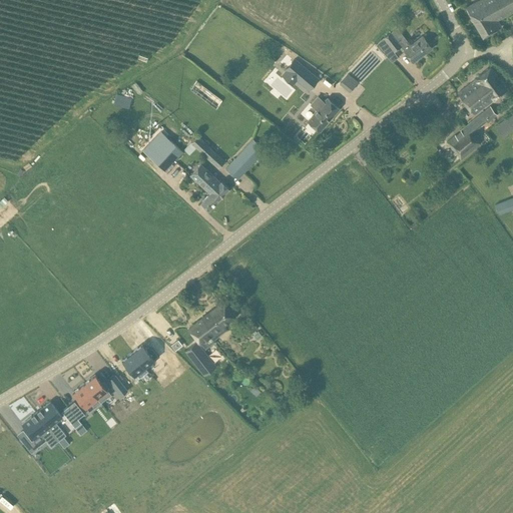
[(512,12),(512,0),(479,0),(468,7),(484,36),(501,27),(499,20),(512,12)]
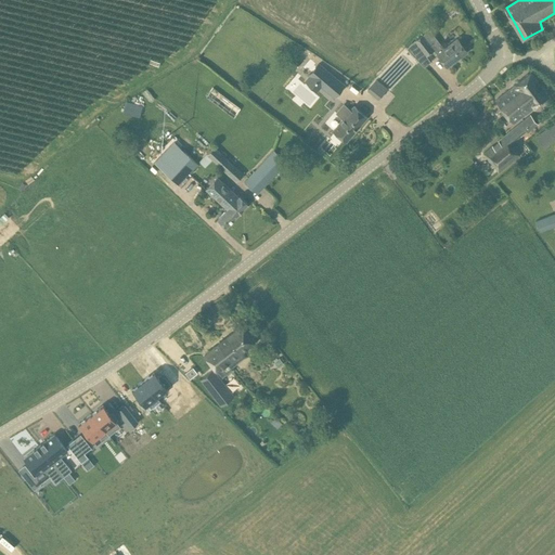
[(434,49),(423,34),(415,40),(426,55),(434,49)]
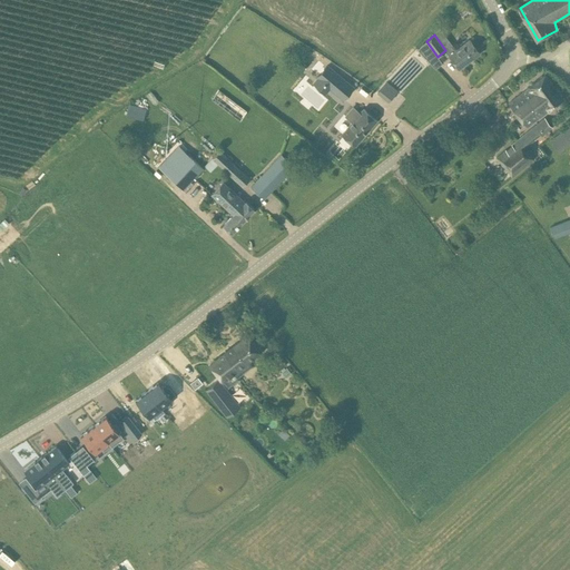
[(481,53),(471,40),(450,55),(460,69),(481,53)]
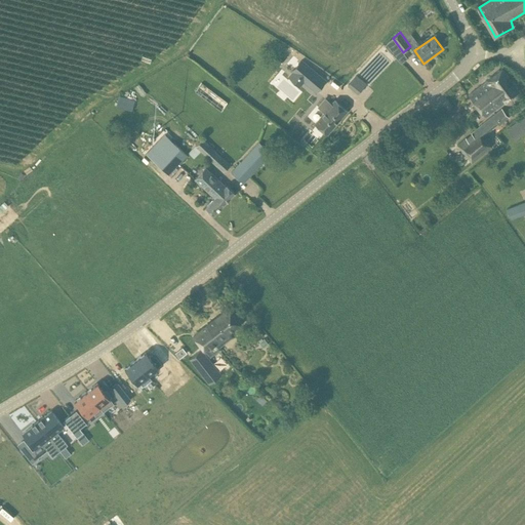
[(317,91),(325,81),(300,62),(292,72),(317,91)]
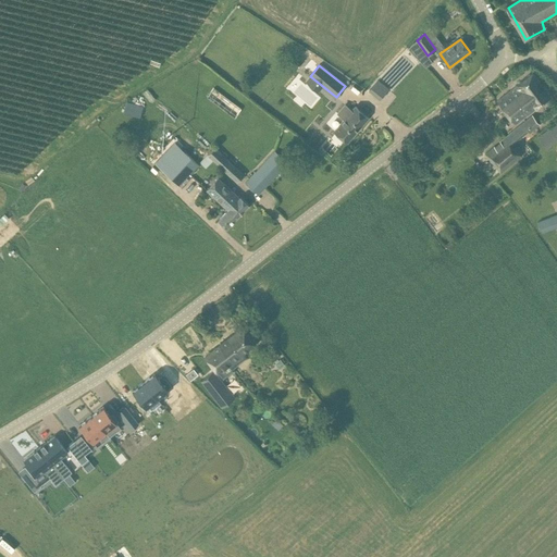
[(524,100),(544,85),(533,71),(517,84),(518,86),(498,100),(508,113),(524,100)]
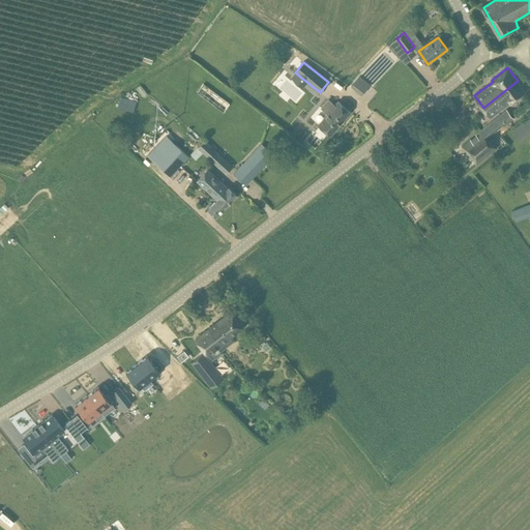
[(359,76),(351,86),(356,90),(364,81),(359,76)]
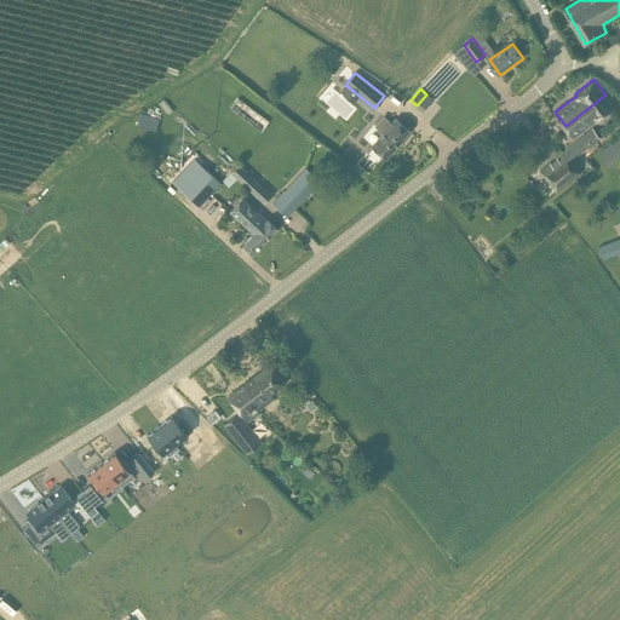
[(615,107),(606,95),(584,112),(566,126),(575,138),(615,107)]
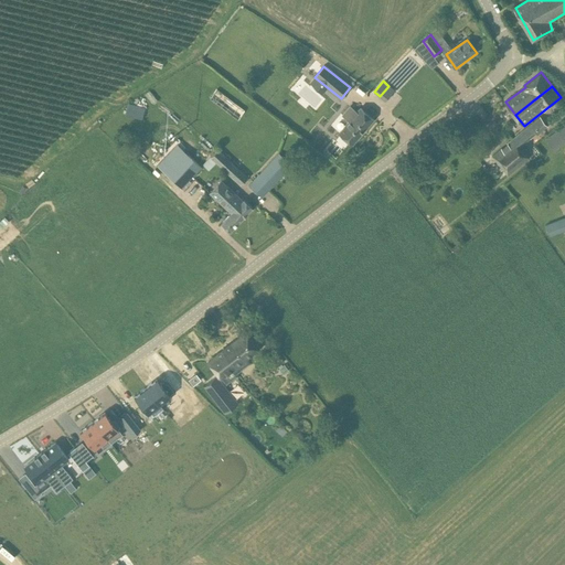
[(245,110),(217,89),(210,98),(237,119),(245,110)]
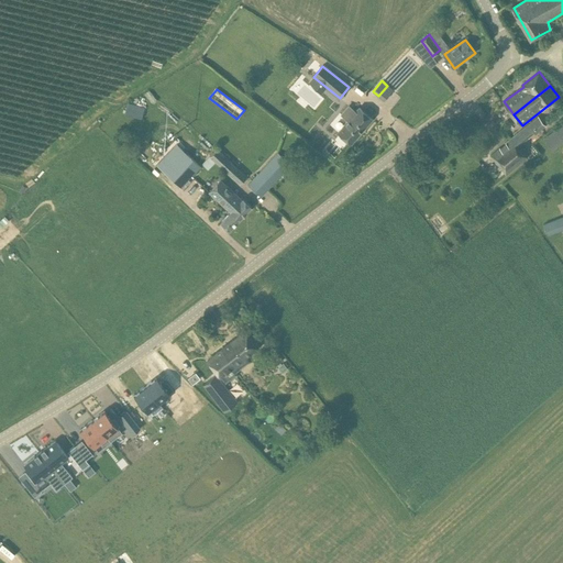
[(145,110),(128,105),(125,114),(142,119),(145,110)]
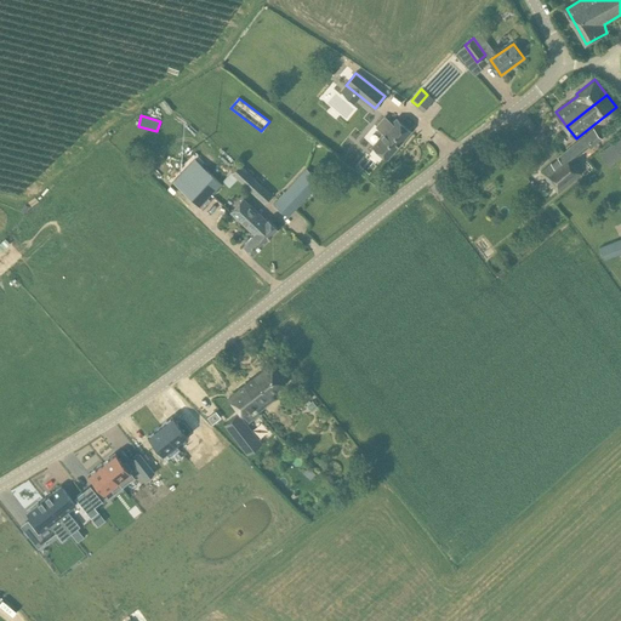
[(394,124),(386,118),(377,127),(386,135),(375,147),(388,159),(411,130),(398,119),(394,124)]
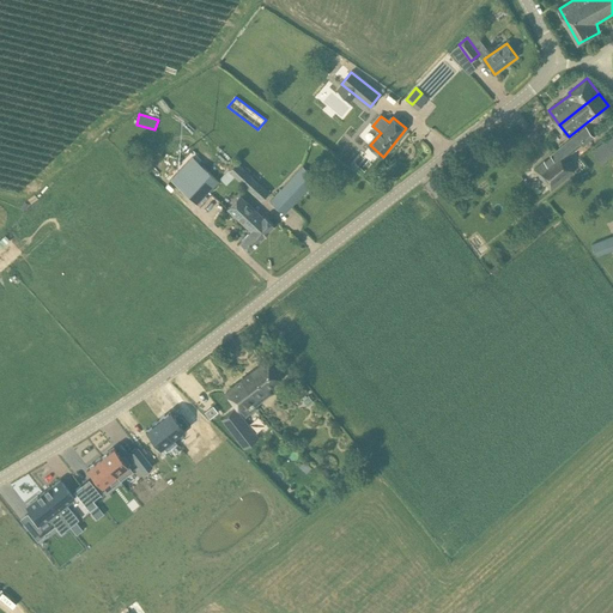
[(595,137),(587,126),(536,169),(553,190),(577,170),(566,158),(583,144),(584,145),(595,137)]
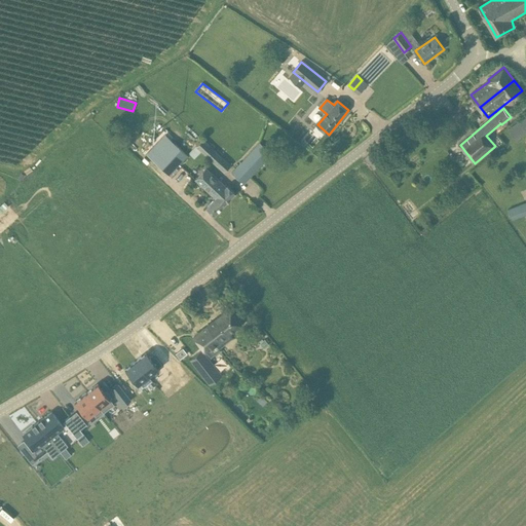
[(525,132),(525,116),(508,129),(515,140),(525,132)]
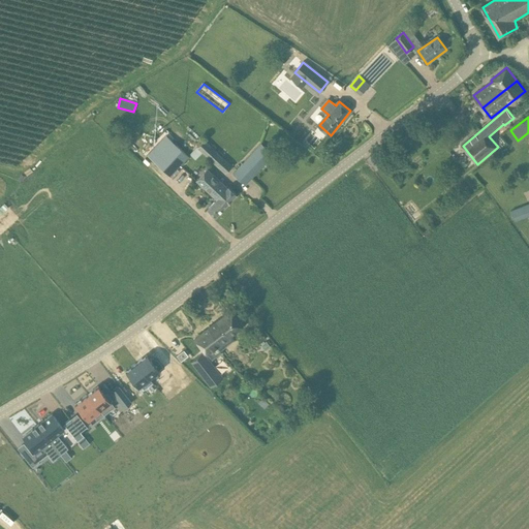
[(189,156),(165,134),(147,154),(170,177),(189,156)]
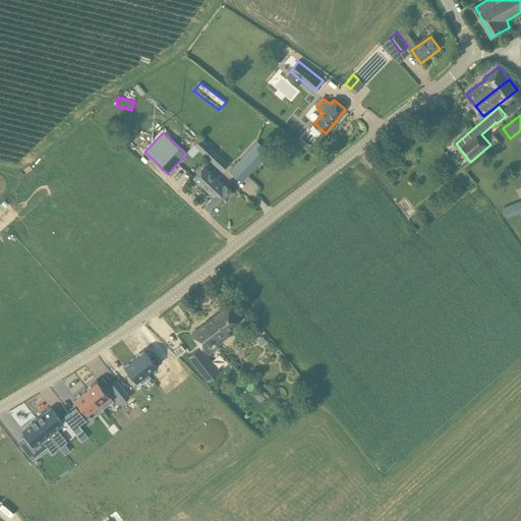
[(229,163),(201,137),(187,152),(192,157),(198,151),(222,171),(229,163)]
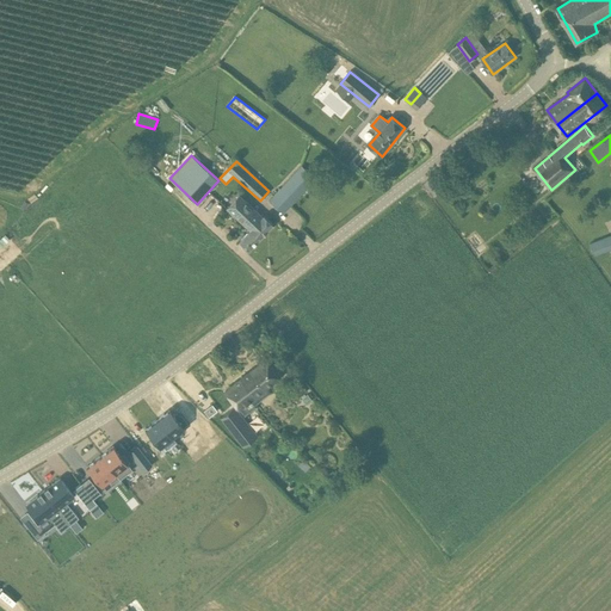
[(316,178),(301,165),(269,201),(284,214),(316,178)]
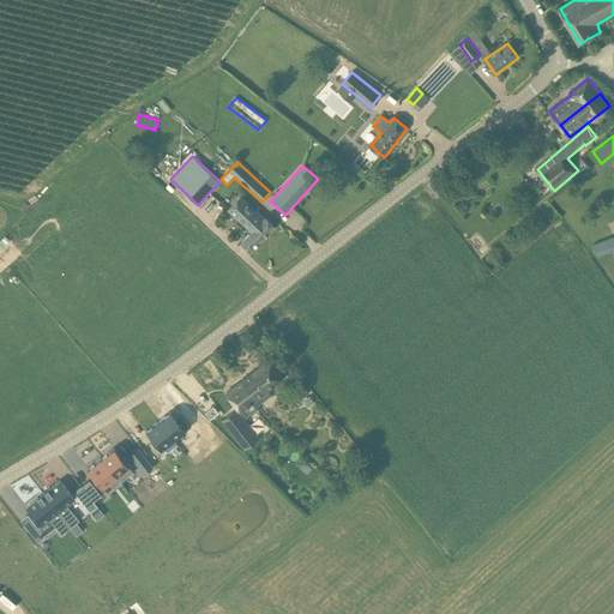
[(251,230),(264,217),(240,196),(228,209),(251,230)]
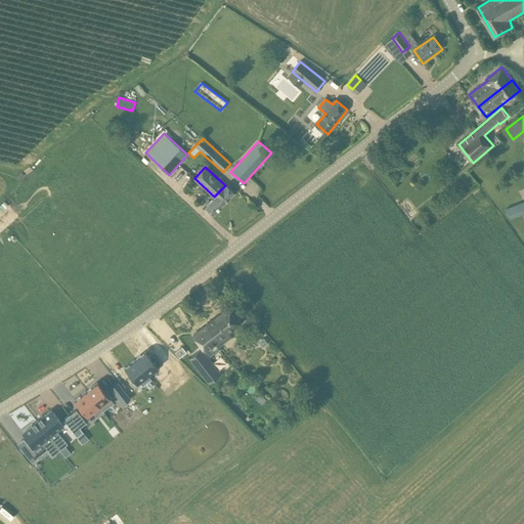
[(226,184),(225,185),(214,197),(205,207),(213,214),(221,207),(234,192),(226,184)]
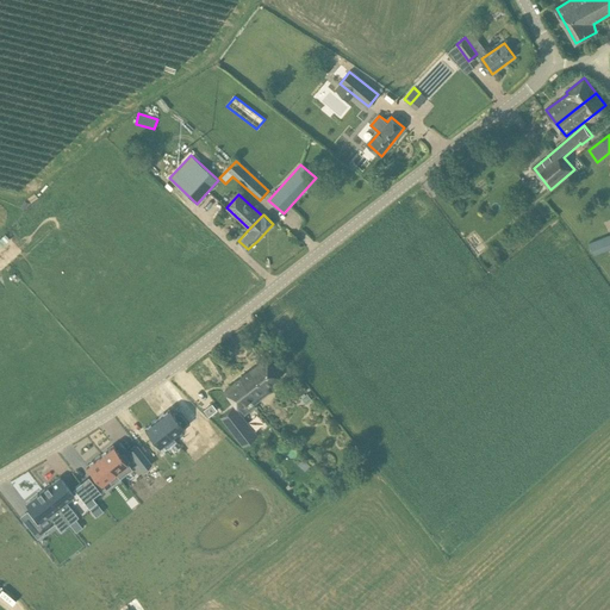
[(0,244),(2,247),(12,237),(7,232),(0,240),(0,244)]
